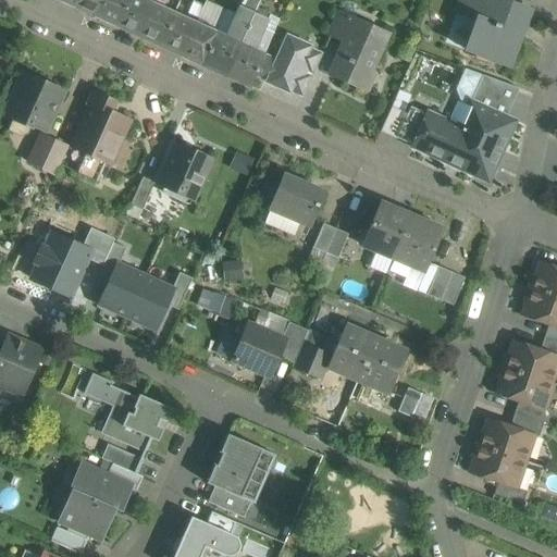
[(75,0),(73,7),(94,15),(100,0),(75,0)]
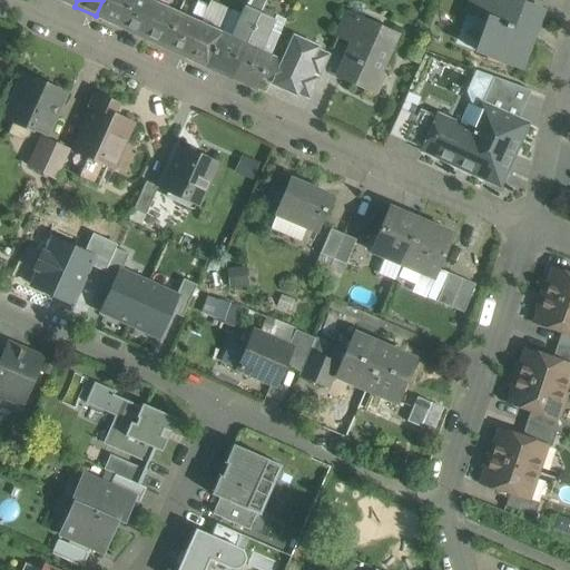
[(102,0),(96,16),(118,27),(129,0),(102,0)]
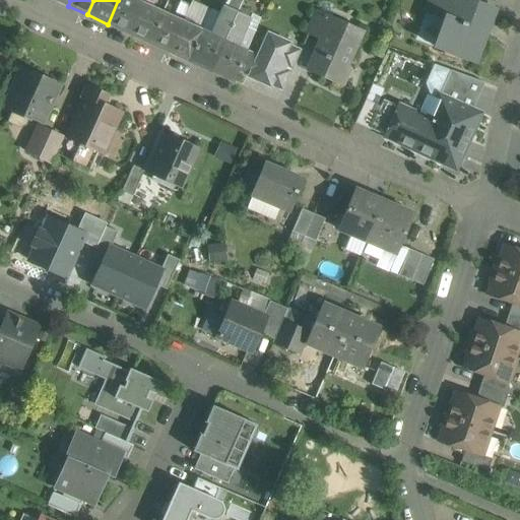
[(118,0),(108,24),(128,34),(142,0),(118,0)]
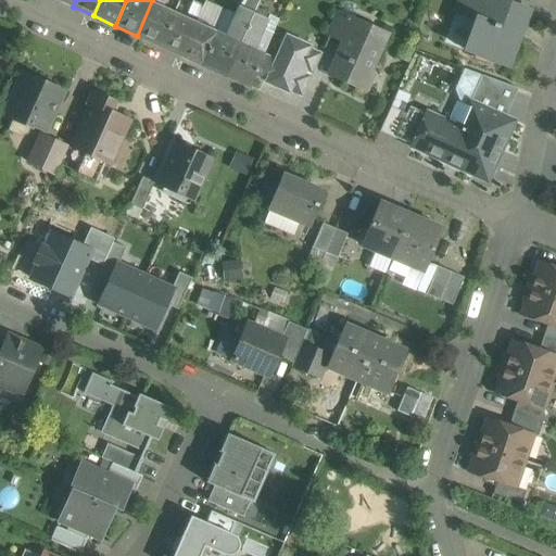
[(163,3),(155,0),(152,0),(137,36),(159,46),(173,14),(161,9),(163,3)]
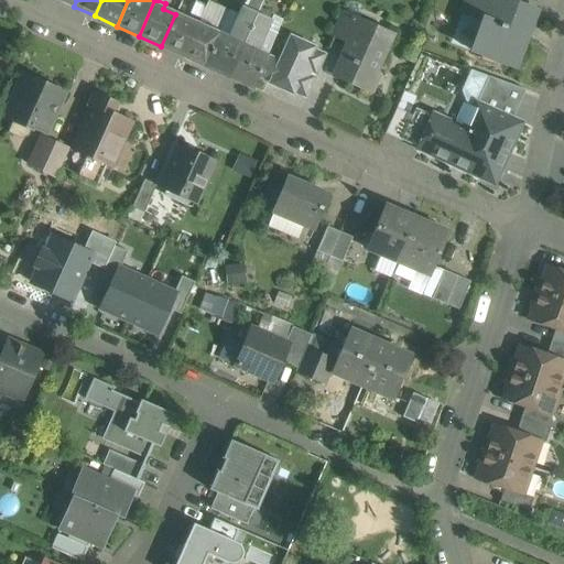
[(260,3),(253,0),(245,0),(242,8),(256,13),(258,9),(260,3)]
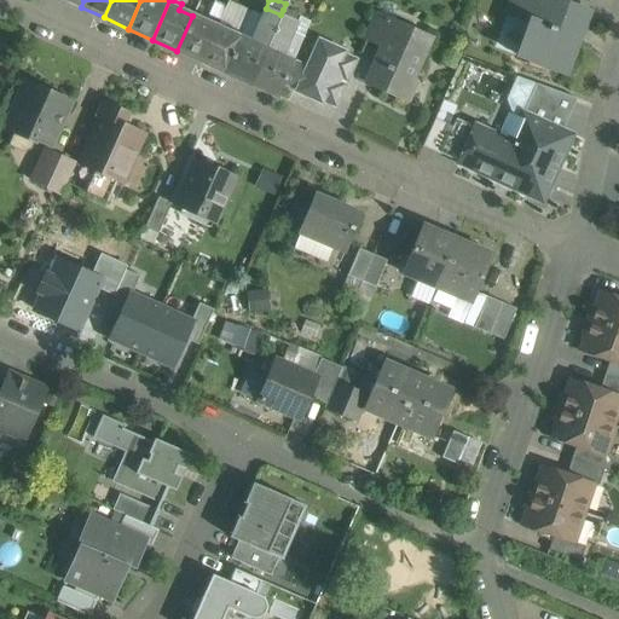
[(512,0),(508,13),(531,22),(519,57),(565,73),(586,11),(565,4),(566,3),(559,0),(512,0)]
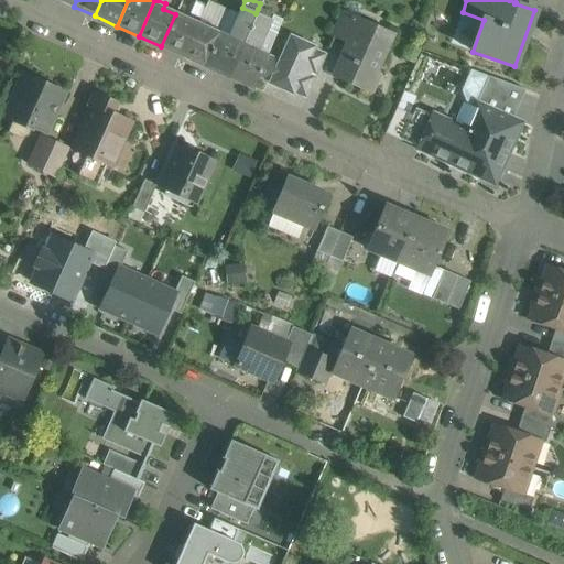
[(228,39),(218,34),(204,65),(228,77),(256,13),(242,8),(228,39)]
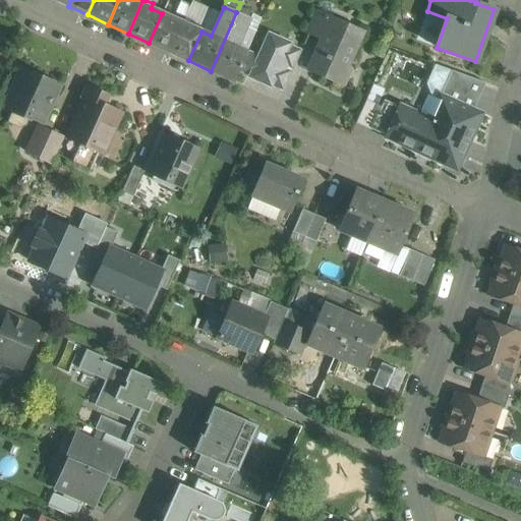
[(251,14),(238,8),(236,12),(249,18),(251,14)]
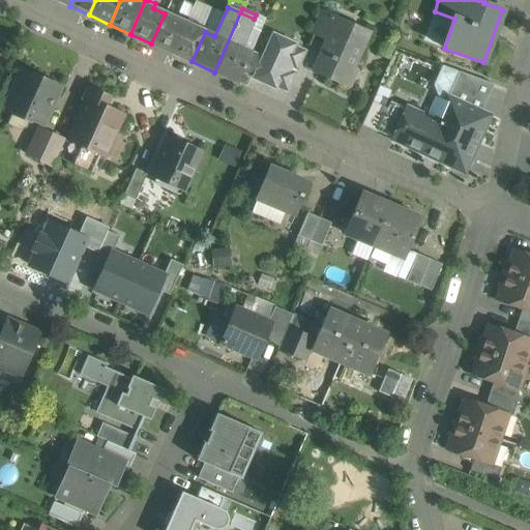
[(340,20),(322,11),(313,34),(330,41),(340,20)]
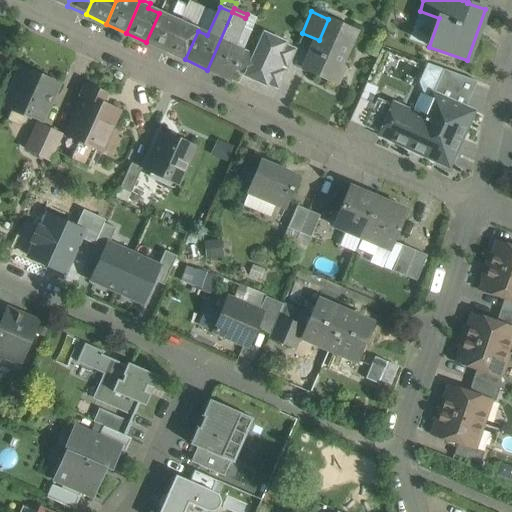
[(232,12),(207,70),(229,80),(251,30),(242,25),(245,18),(232,12)]
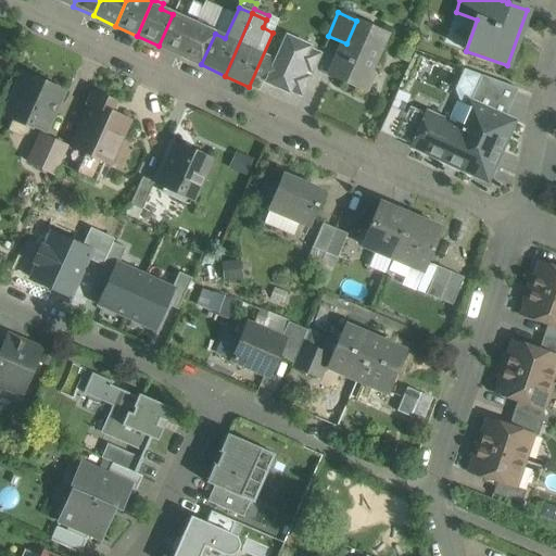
[(185,20),(173,14),(159,46),(179,55),(196,19),(187,15),(185,20)]
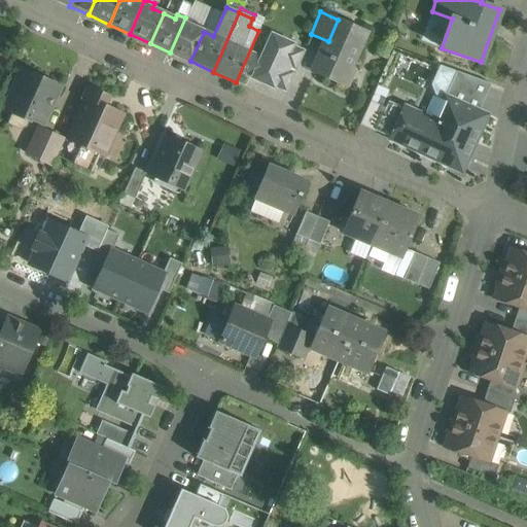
[(195,23),(185,18),(170,53),(190,61),(204,32),(192,27),(195,23)]
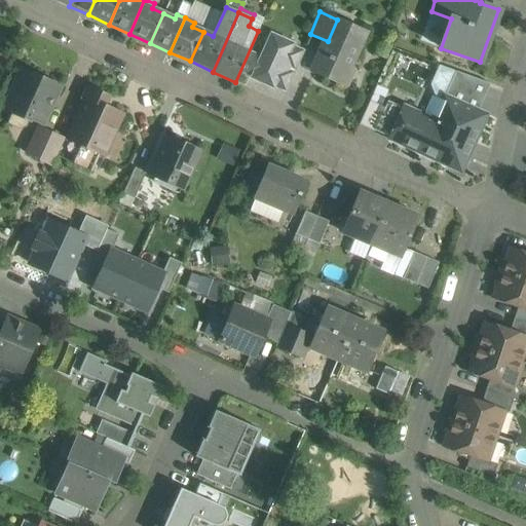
[(328,41),(313,73),(343,85),(351,68),(348,67),(365,31),(337,20),(328,41)]
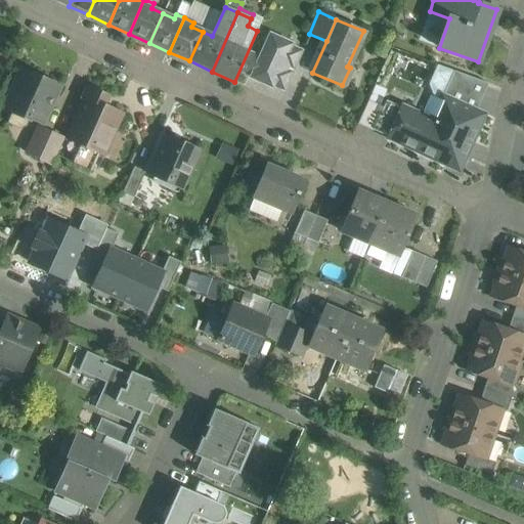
[(292,44),(269,34),(259,57),(249,52),(241,71),(251,76),(250,78),(271,88),(272,86),(284,91),(292,72),(293,70),(301,51),(291,46),(292,44)]
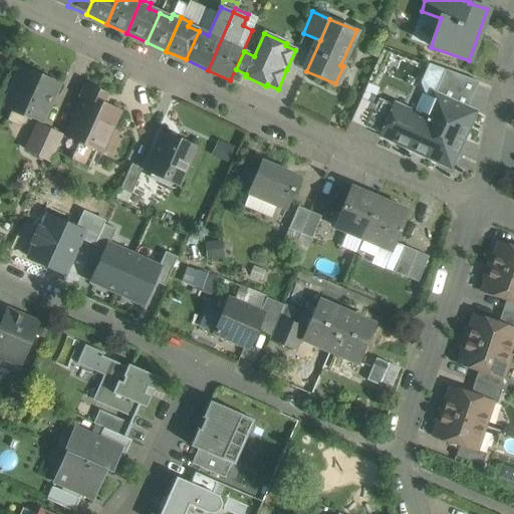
[(56,84),(20,68),(3,107),(11,110),(8,118),(19,123),(25,121),(28,116),(40,121),(42,121),(50,103),(48,102),(56,84)]
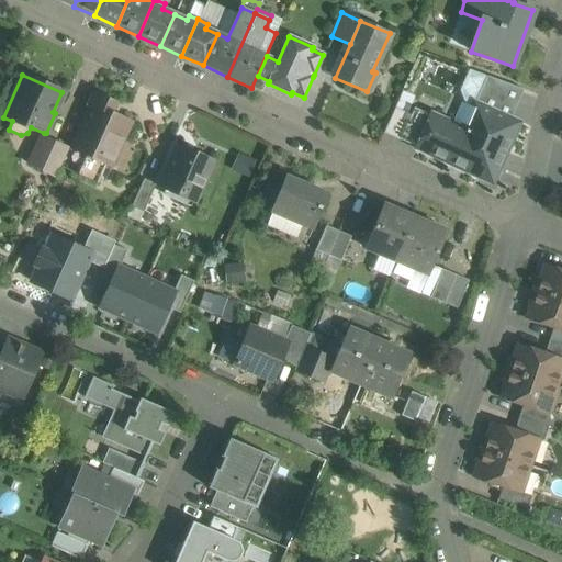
[(506,83),(486,76),(473,104),(487,110),(509,120),(524,90),(506,83)]
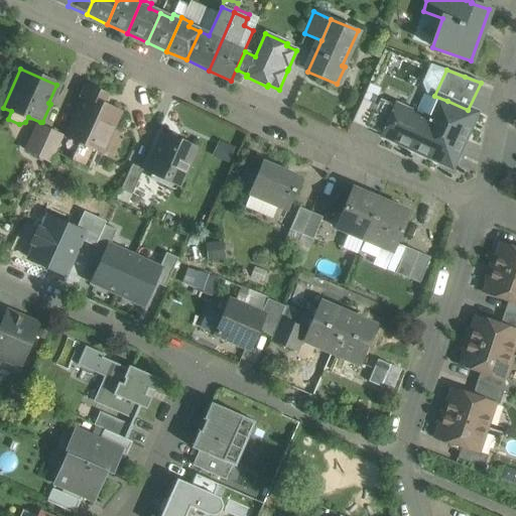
[(106,95),(87,86),(82,97),(84,98),(67,136),(101,152),(119,112),(102,104),(106,95)]
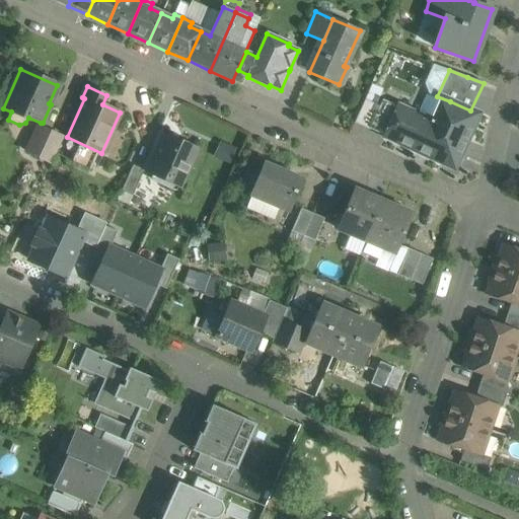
[(425,155),(450,101),(437,96),(437,95),(436,99),(430,96),(421,117),(412,113),(397,106),(384,136),(412,149),(425,155)]
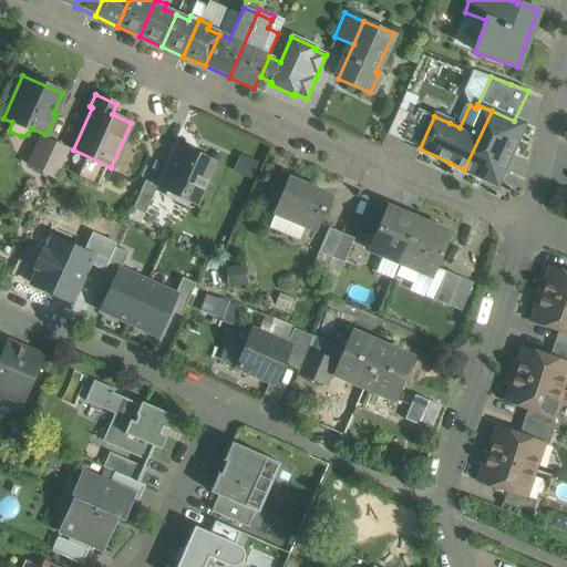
[(388,134),(404,142),(415,117),(399,110),(388,134)]
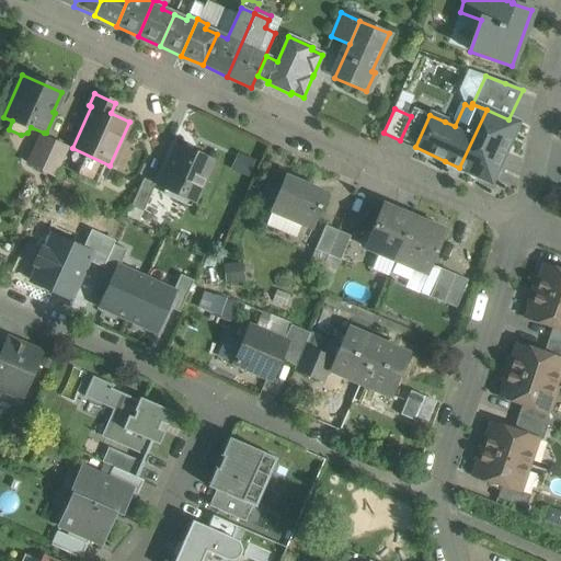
[(400,140),(415,147),(430,115),(414,109),(411,116),(400,140)]
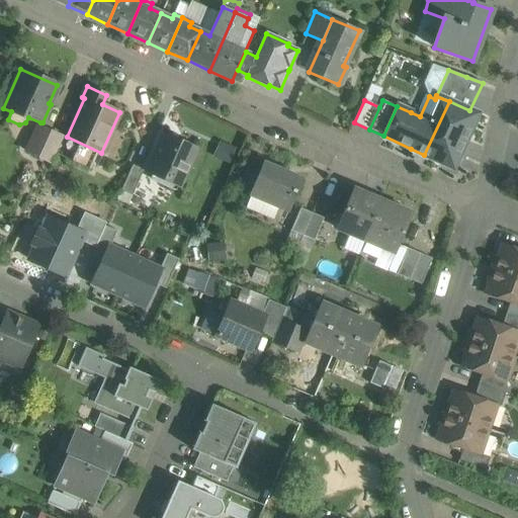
[(449,101),(424,155),(453,168),(478,114),(469,110),(449,101)]
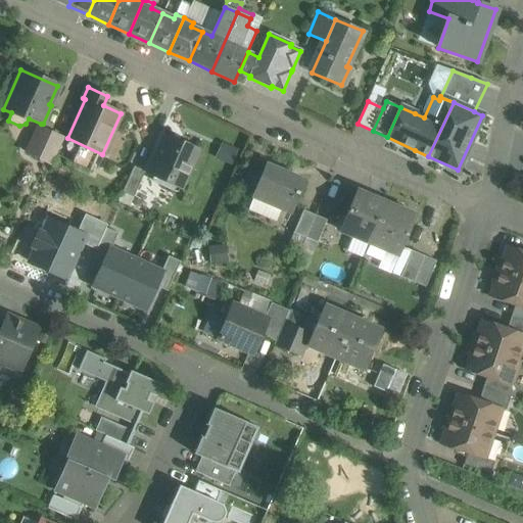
[(63,138),(38,127),(26,152),(52,164),(63,138)]
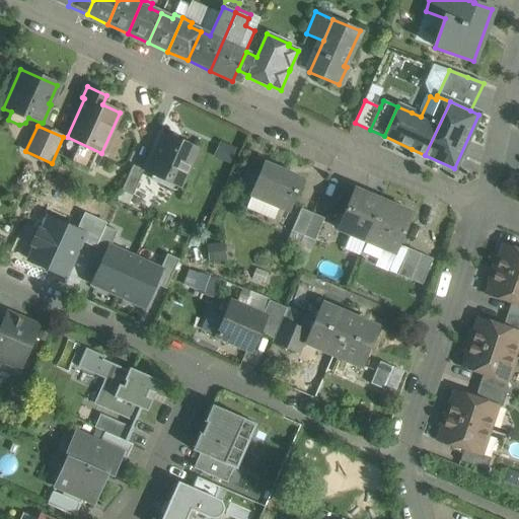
[(197,148),(164,134),(147,173),(179,188),(197,148)]
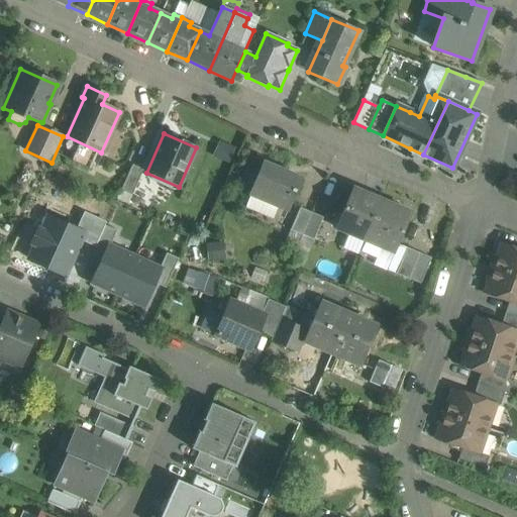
[(95,159),(75,149),(70,161),(89,170),(95,159)]
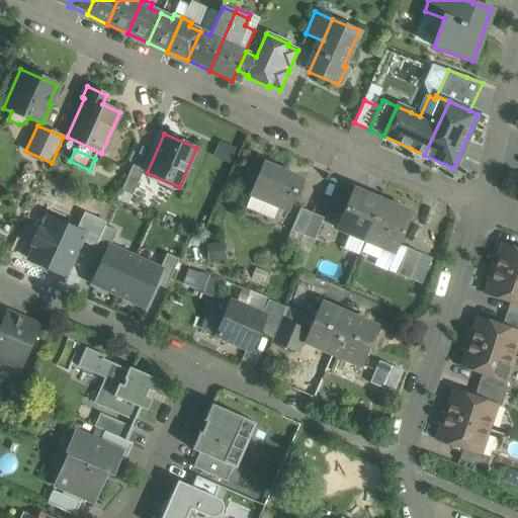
[(303,179),(264,163),(251,192),(289,209),(299,186),(299,185),(303,179)]
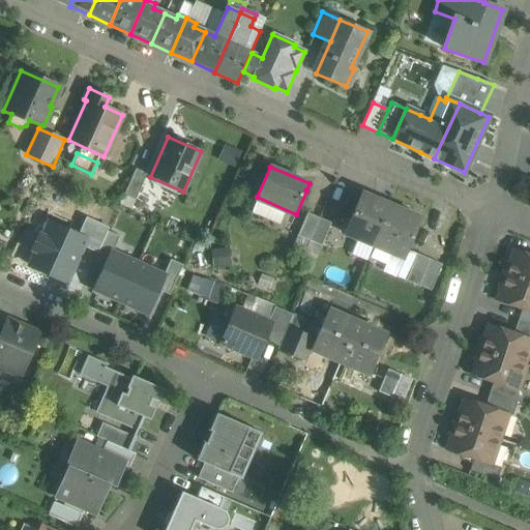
[(136,169),(123,196),(135,201),(146,174),(136,169)]
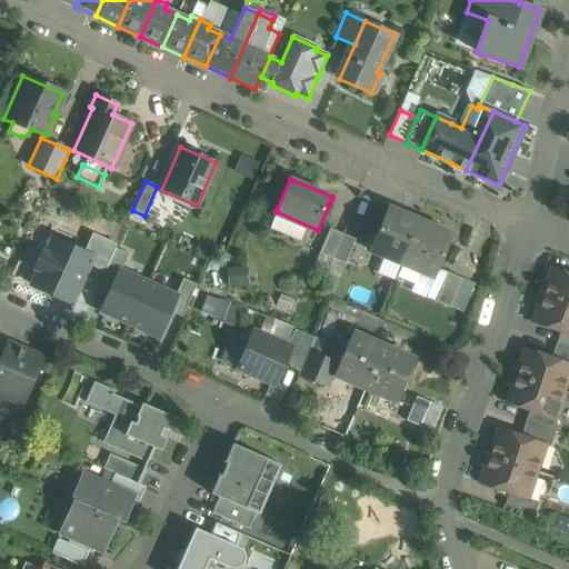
[(419,221),(388,208),(370,251),(401,265),(419,221)]
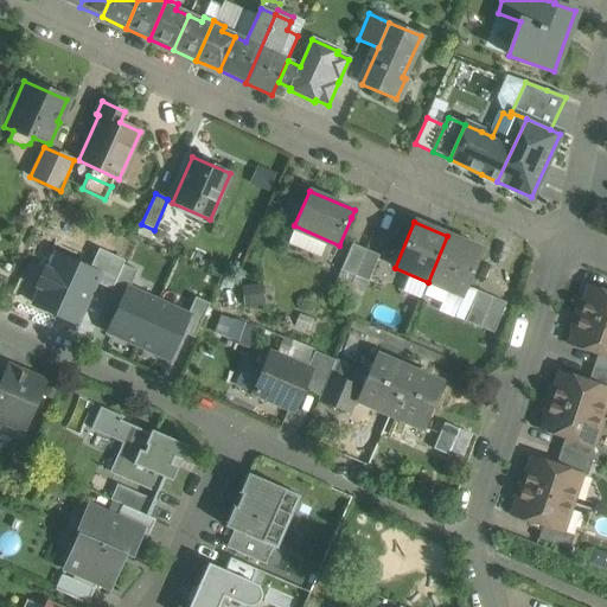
[(481,250),(447,236),(428,282),(461,296),(481,250)]
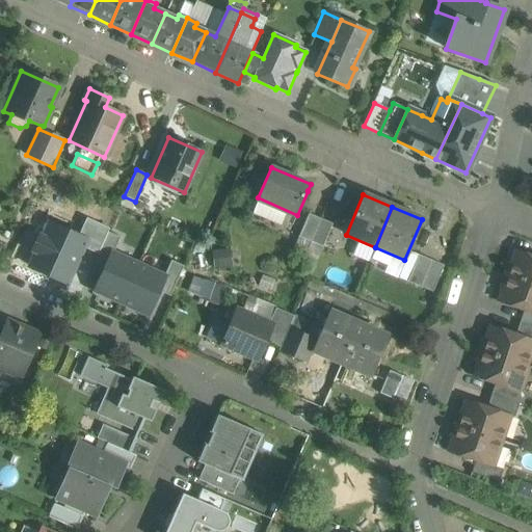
[(319,219),(309,215),(299,238),(310,242),(319,219)]
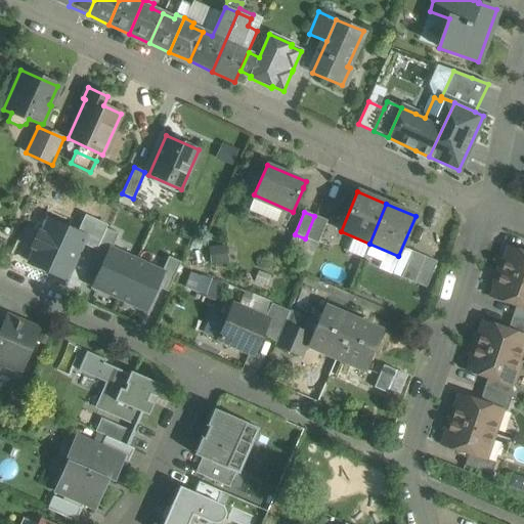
[(85,238),(83,245),(96,251),(106,229),(108,225),(86,215),(77,234),(85,238)]
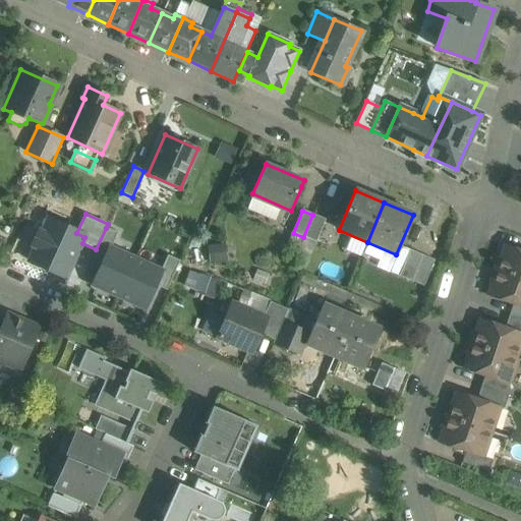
[(324,220),(312,215),(303,237),(314,242),(324,220)]
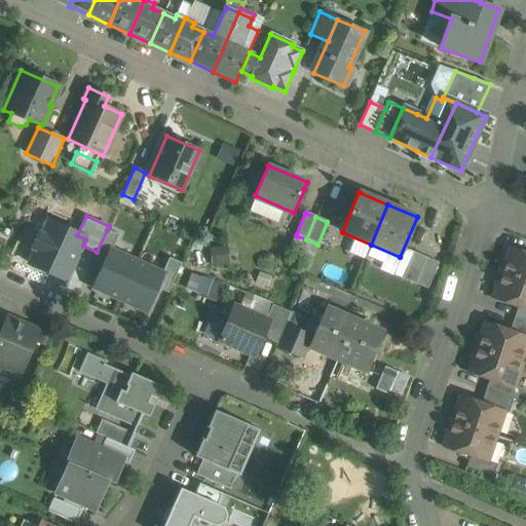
[(47,222),(30,262),(68,279),(83,246),(85,239),(77,235),(47,222)]
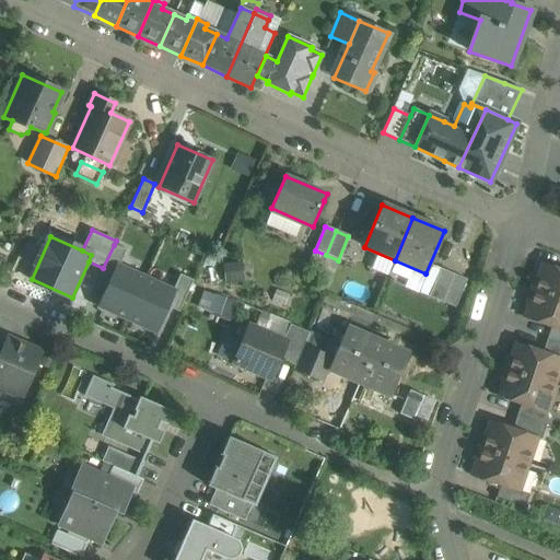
[(100,277),(111,282),(118,267),(126,251),(114,245),(103,268),(100,277)]
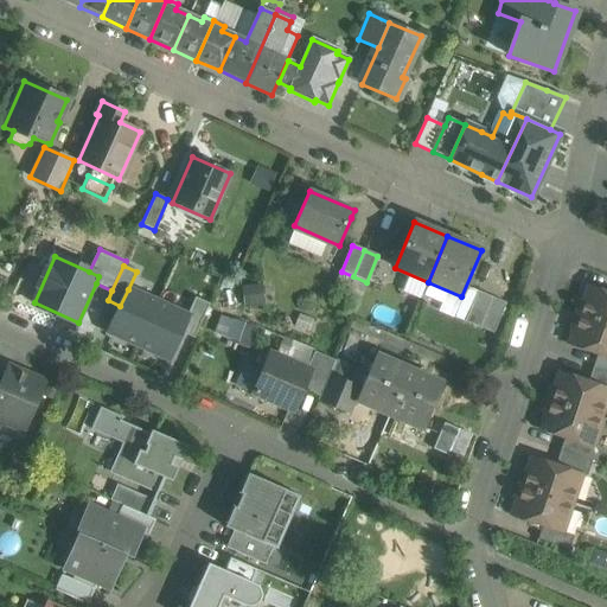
[(606,292),(588,287),(579,315),(606,325),(606,292)]
